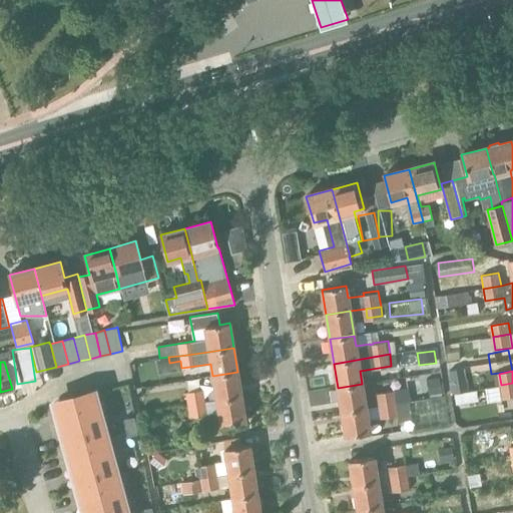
[(237,372),(212,376),(216,400),(241,396),(237,372)]
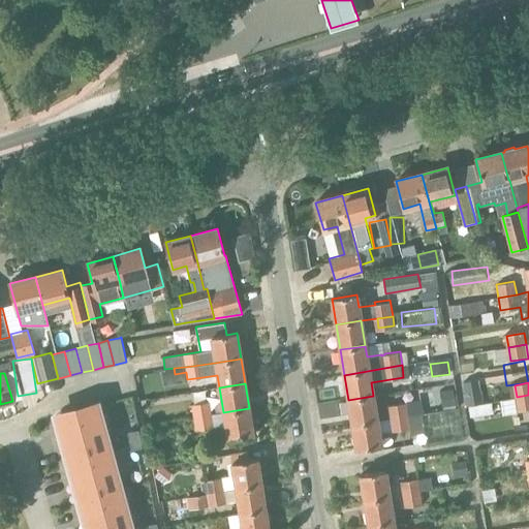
[(439,391),(442,407),(456,405),(453,389),(439,391)]
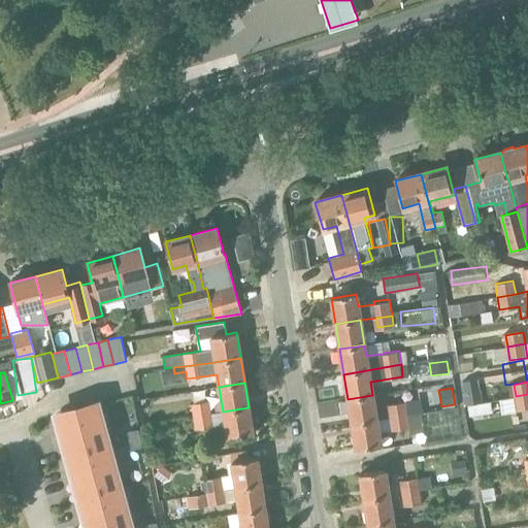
[(480,388),(463,391),(465,405),(482,402),(480,388)]
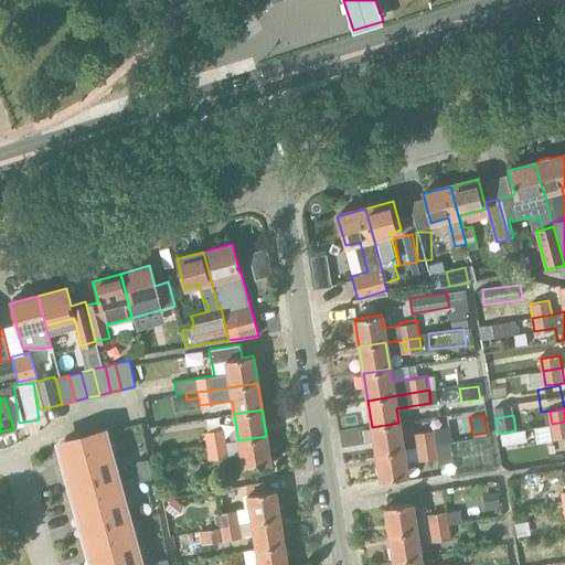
[(564,437),(564,422),(552,424),(554,439),(564,437)]
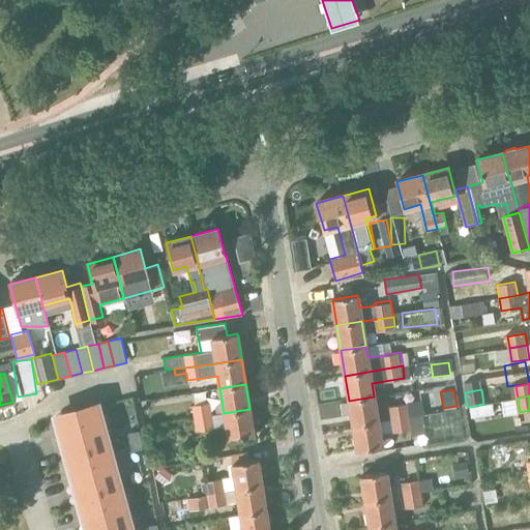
[(374,396),(349,401),(353,425),(378,421),(374,396)]
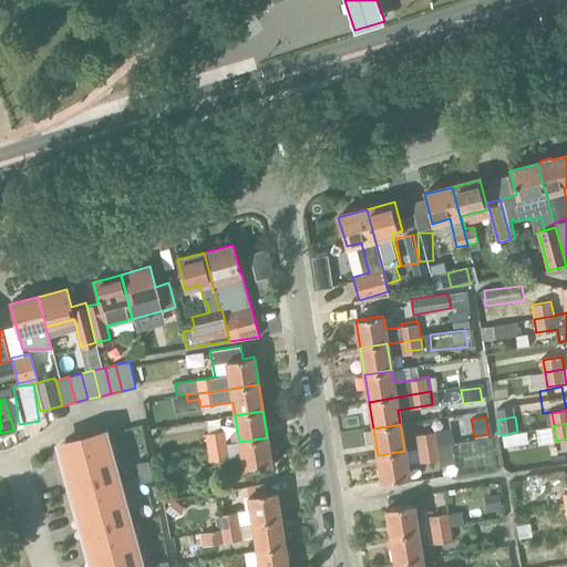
[(205,433),(207,447),(228,444),(226,430),(205,433)]
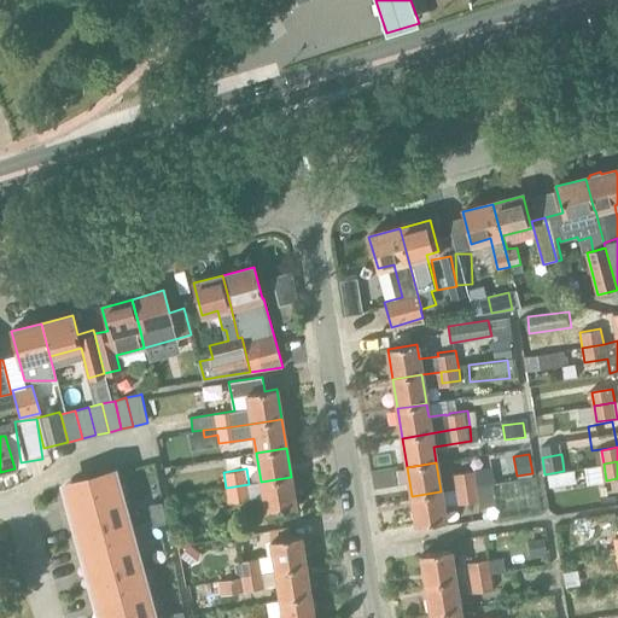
[(473,470),(455,472),(458,489),(476,487),(473,470)]
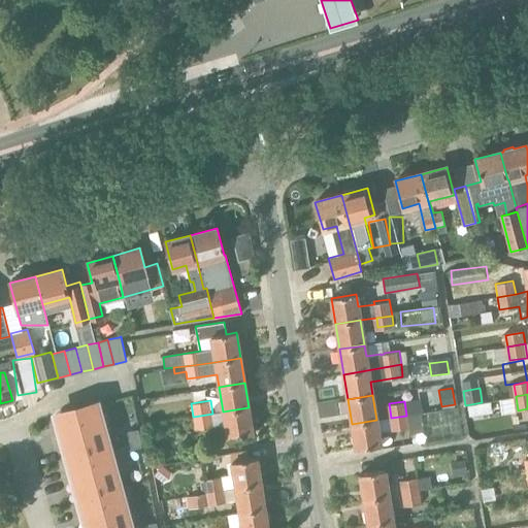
[(96,405),(58,416),(69,457),(80,498),(88,527),(129,527),(119,487),(107,447),(96,405)]
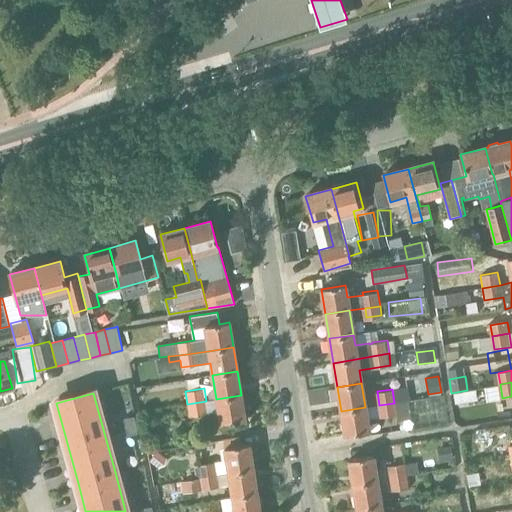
[(206,401),(187,404),(189,417),(207,414),(207,413),(218,412),(220,424),(245,420),(241,395),(216,399),(206,401)]
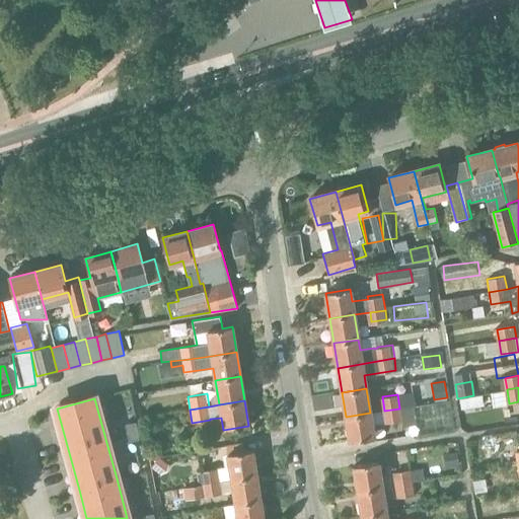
[(401,420),(397,421),(398,428),(415,425),(412,406),(399,409),(401,420)]
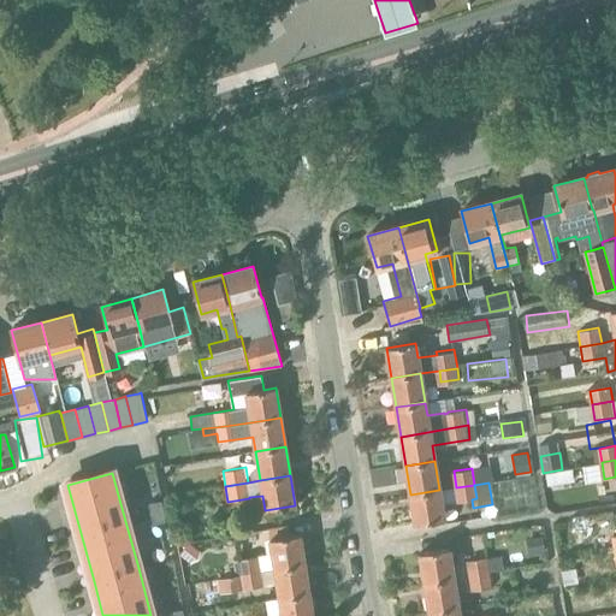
[(474,485),(456,487),(458,502),(477,498),(474,485)]
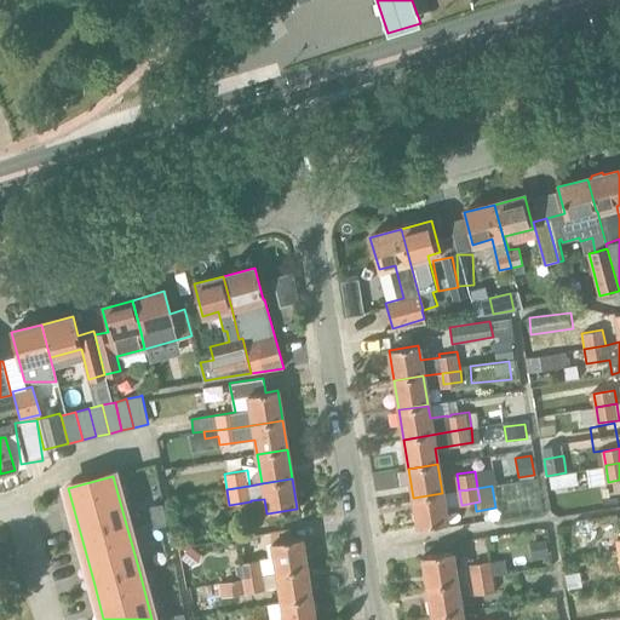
[(418,528),(447,523),(442,493),(413,498),(418,528)]
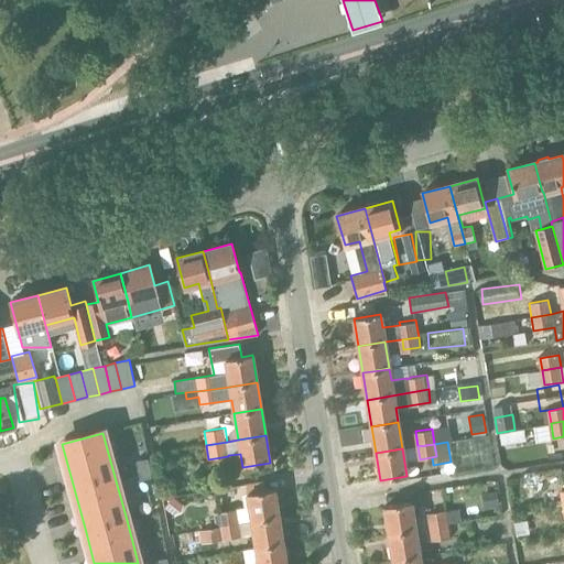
[(150,468),(148,458),(136,461),(138,470),(150,468)]
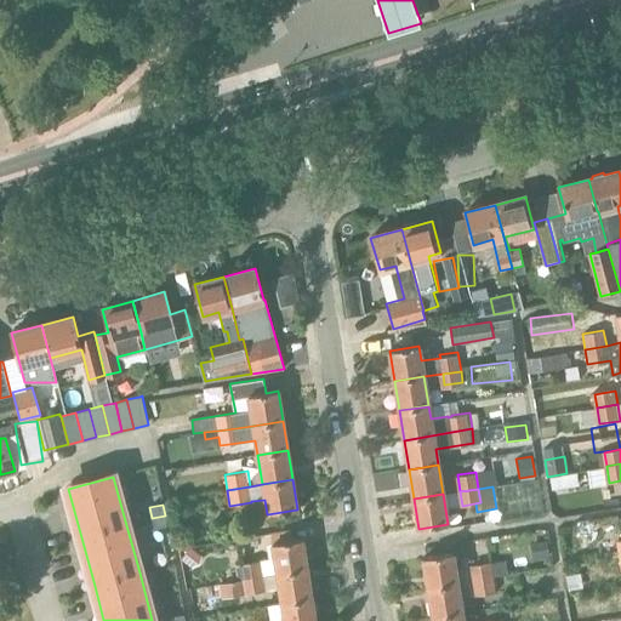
[(166,527),(165,516),(152,518),(154,529),(166,527)]
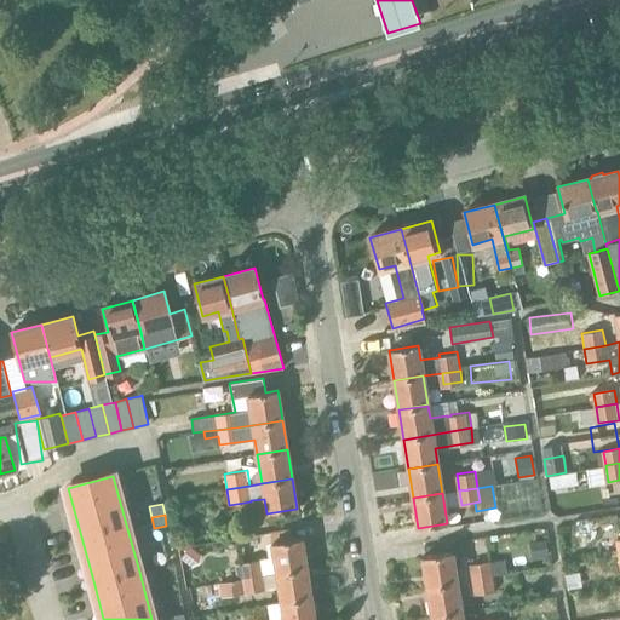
[(276,572),(306,567),(302,537),(271,543),(274,557),(239,563),(241,578),(263,574),(276,572)]
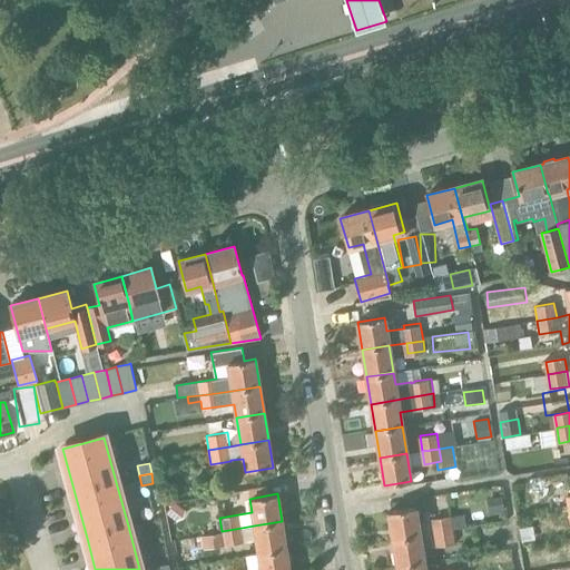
[(562,527),(569,526),(569,514),(569,511),(569,508),(569,507),(569,497),(550,500),(552,513),(560,512),(562,527)]
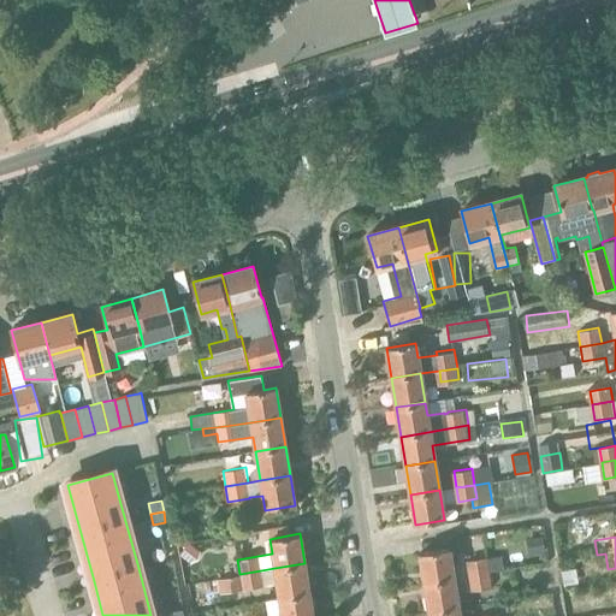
[(450,548),(419,552),(424,582),(454,578),(452,562),(450,548)]
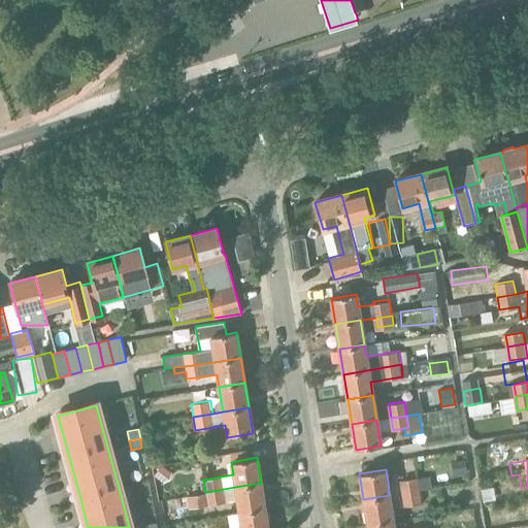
[(417,477),(399,481),(401,493),(420,490),(417,477)]
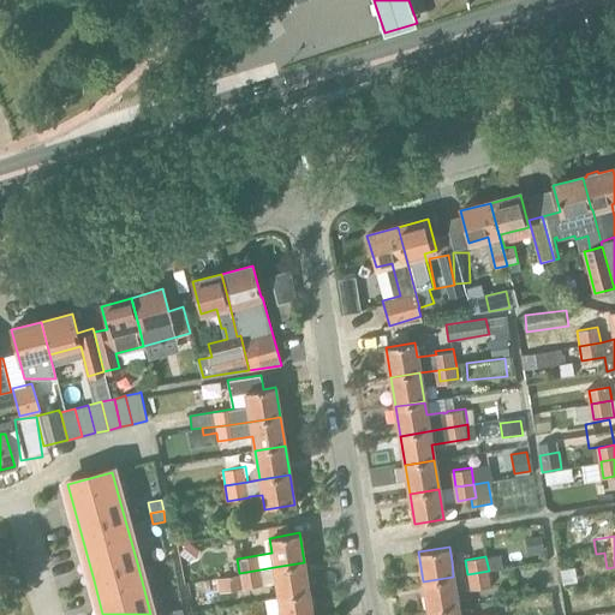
[(309,592),(304,562),(274,567),(276,583),(279,597),(309,592)]
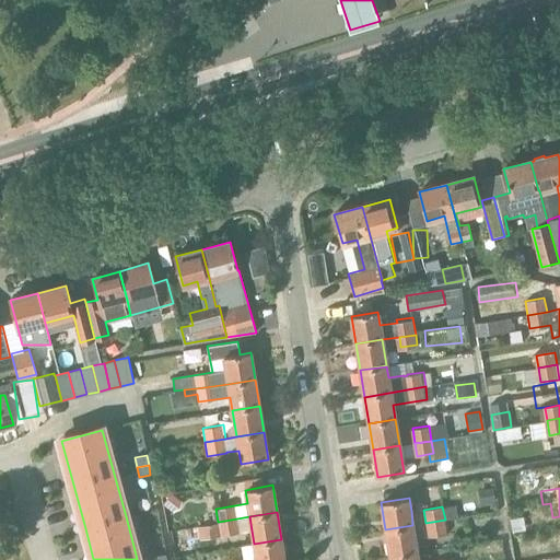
[(240,533),(237,518),(218,522),(198,526),(200,539),(240,533)]
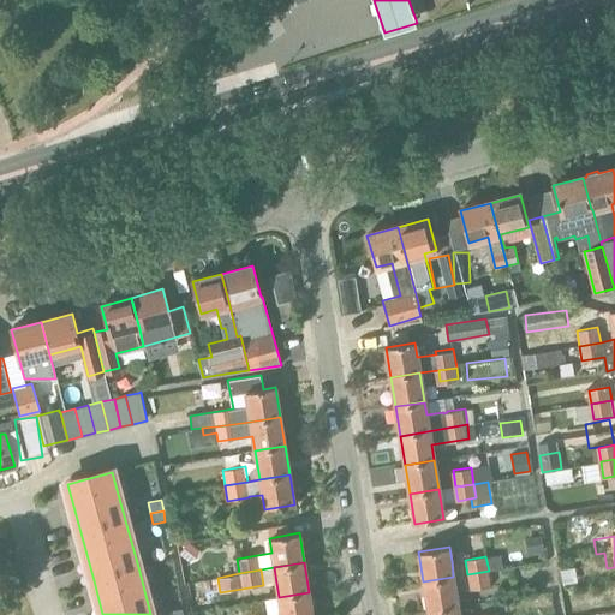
[(491,586),(489,571),(467,574),(470,590),(491,586)]
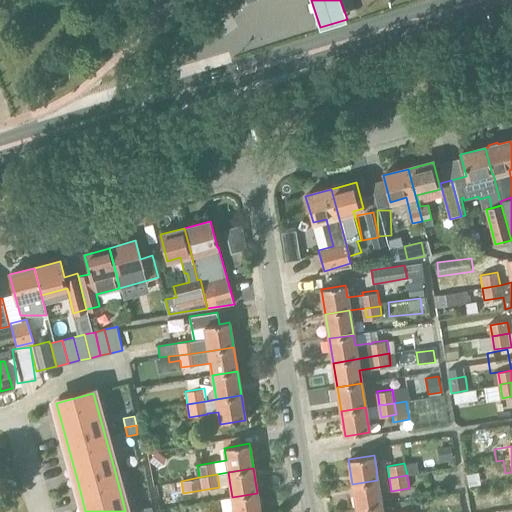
[(377,480),(352,484),(356,508),(381,504),(377,480)]
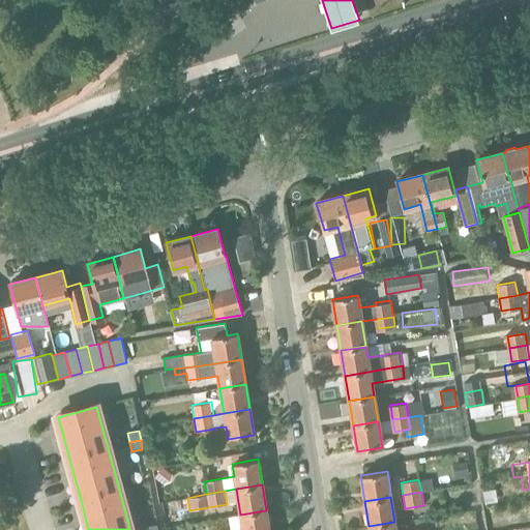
[(268,529),(266,510),(240,514),(242,527),(221,529),(268,529)]
